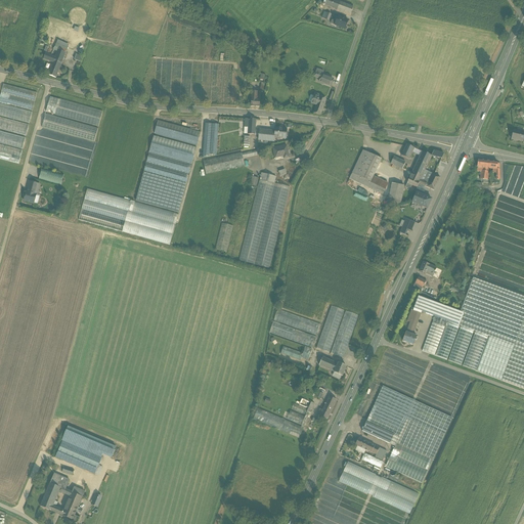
[(337,10),(340,2),(334,0),(326,0),(325,2),(324,6),(337,10)]
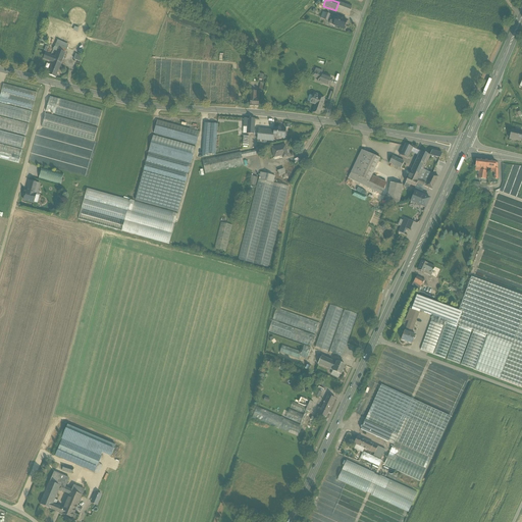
[(352,7),(338,2),(335,10),(349,15),(352,7)]
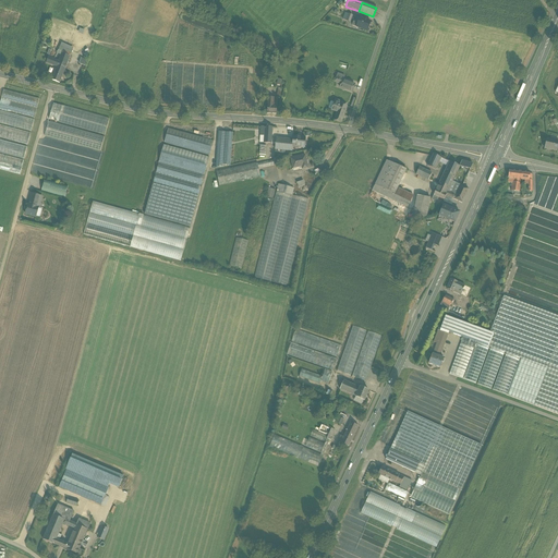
[(371,23),(360,19),(356,17),(355,22),(359,23),(356,27),(367,32),(371,23)]
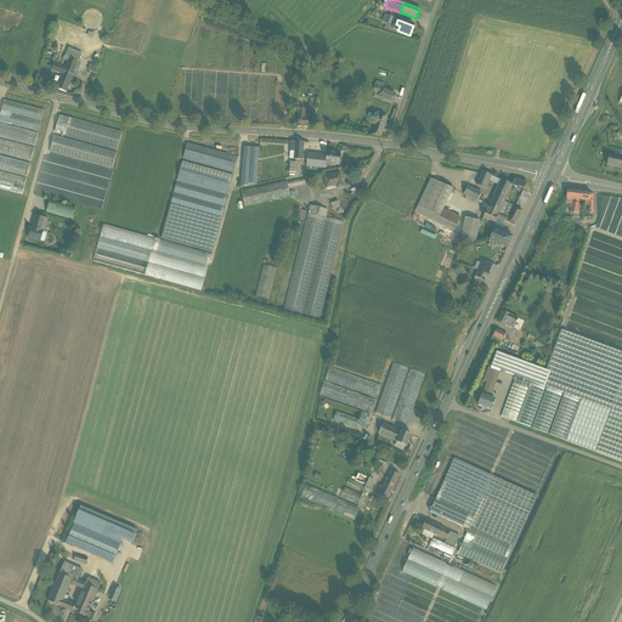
[(80,57),(72,54),(69,60),(78,63),(80,57)]
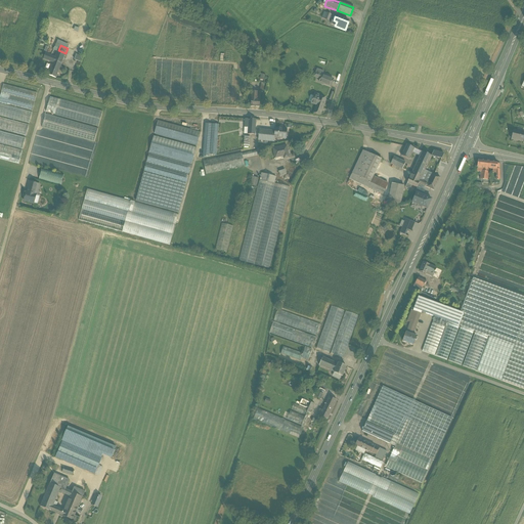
[(66,53),(58,50),(55,57),(62,60),(66,53)]
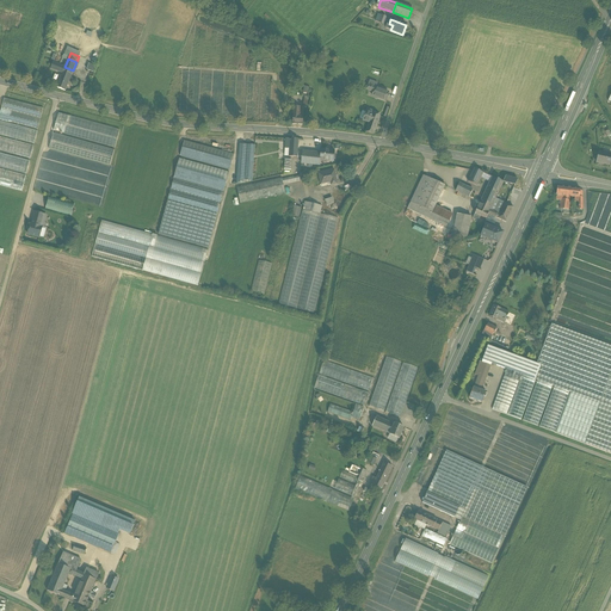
[(65,67),(53,63),(50,69),(62,74),(65,67)]
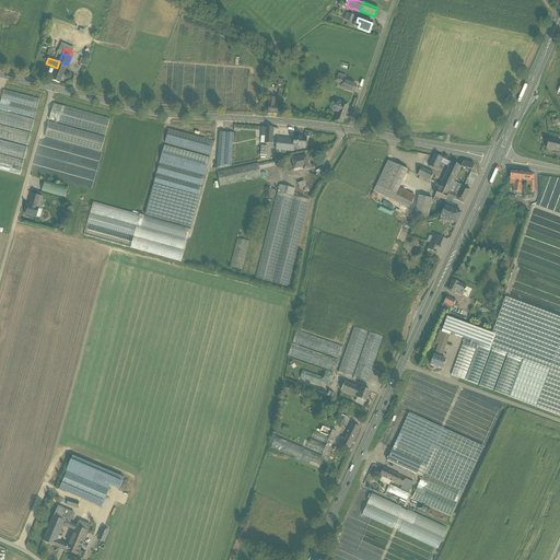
[(67,65),(59,61),(57,68),(65,71),(67,65)]
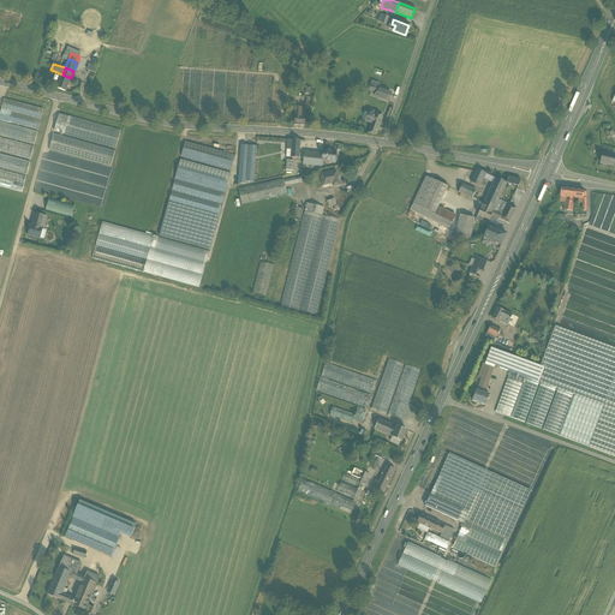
[(69,83),(60,79),(57,88),(66,91),(69,83)]
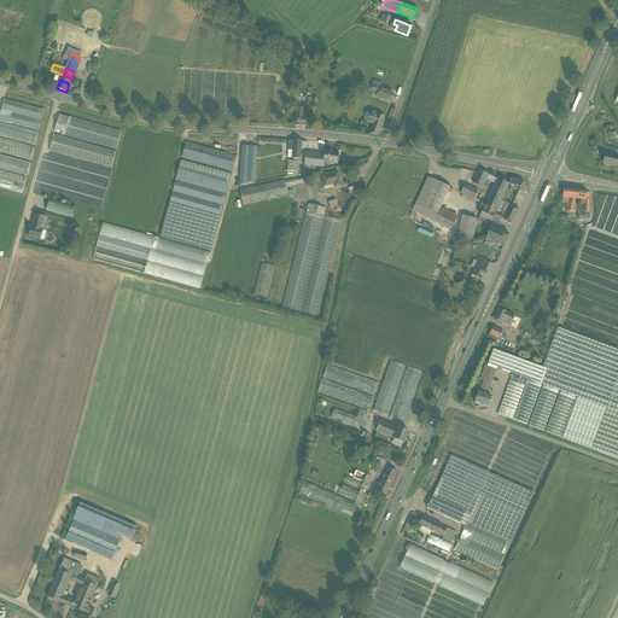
[(382,85),(374,82),(371,92),(378,94),(377,98),(383,99),(385,92),(380,89),(382,85)]
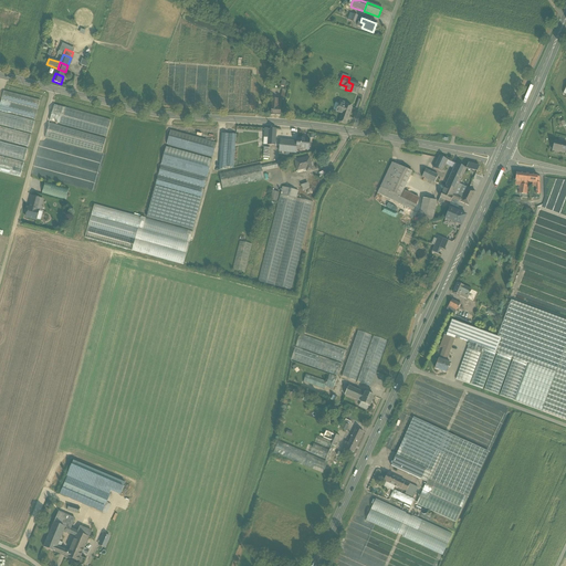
[(359,86),(353,84),(350,91),(357,94),(359,86)]
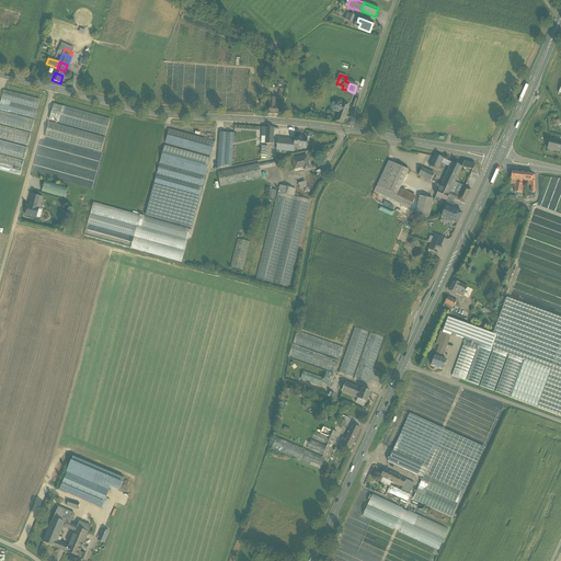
[(39,99),(3,90),(1,100),(37,109),(39,99)]
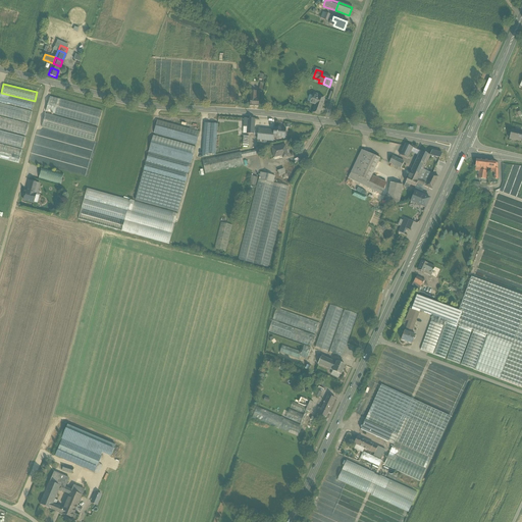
[(257,92),(251,91),(251,99),(259,100),(259,92),(257,92)]
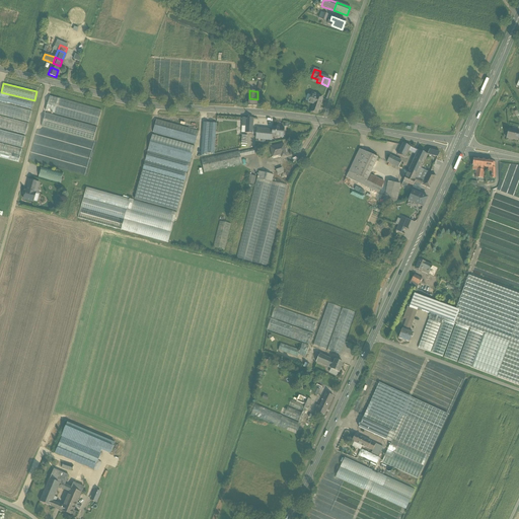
[(34,100),(1,92),(0,95),(0,100),(31,109),(34,100)]
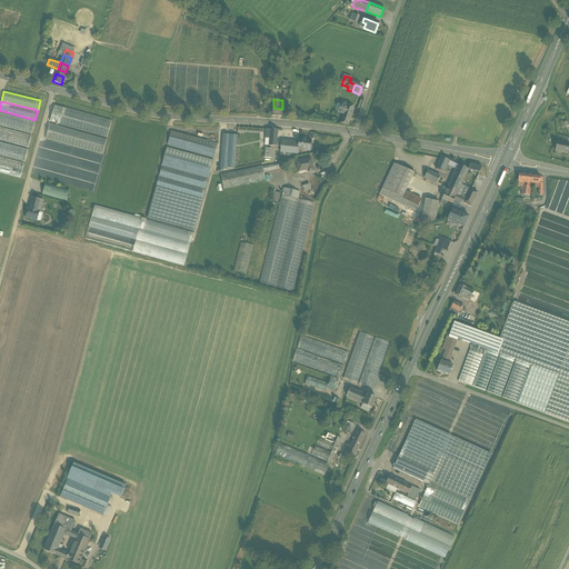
[(62,107),(55,105),(50,121),(58,123),(62,107)]
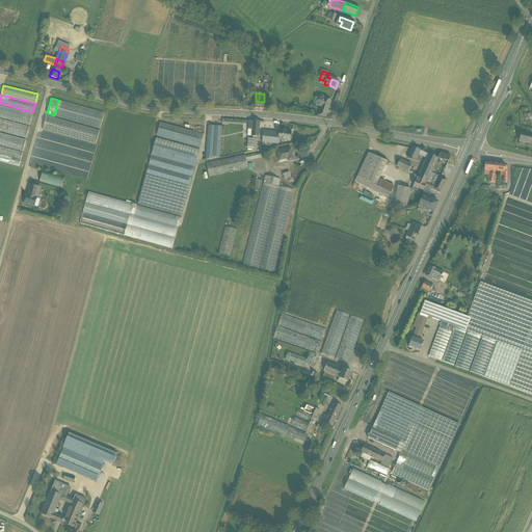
[(323,99),(321,99),(319,105),(322,106),(322,105),(328,107),(330,102),(323,99)]
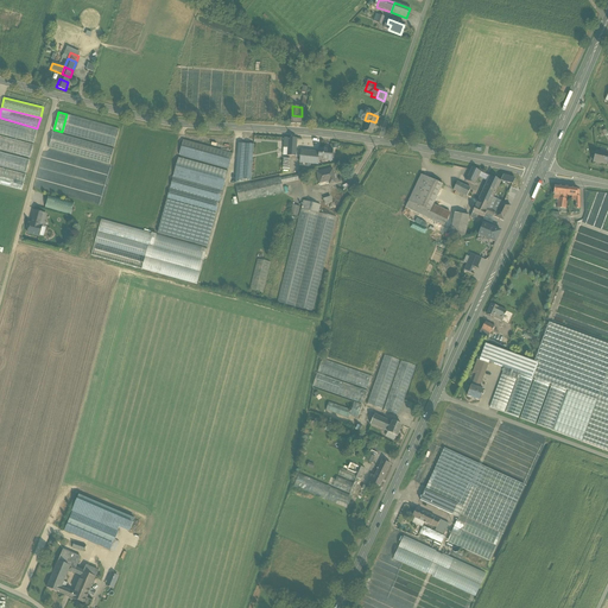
[(119,130),(67,114),(62,132),(114,146),(119,130)]
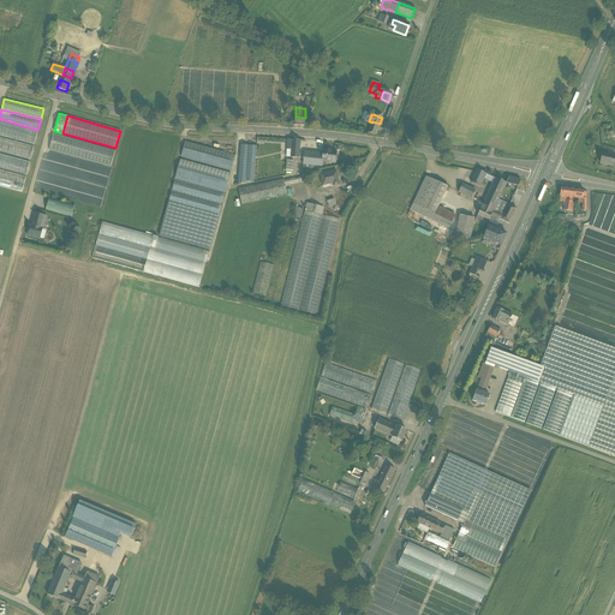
[(37,131),(0,121),(0,136),(34,144),(37,131)]
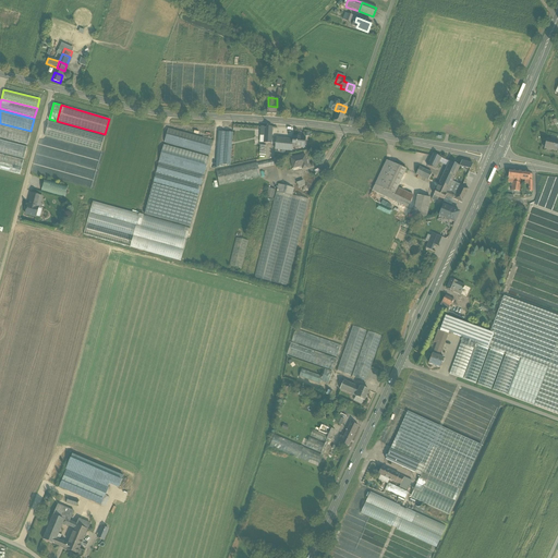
[(344,112),(338,110),(338,111),(335,120),(341,122),(344,112)]
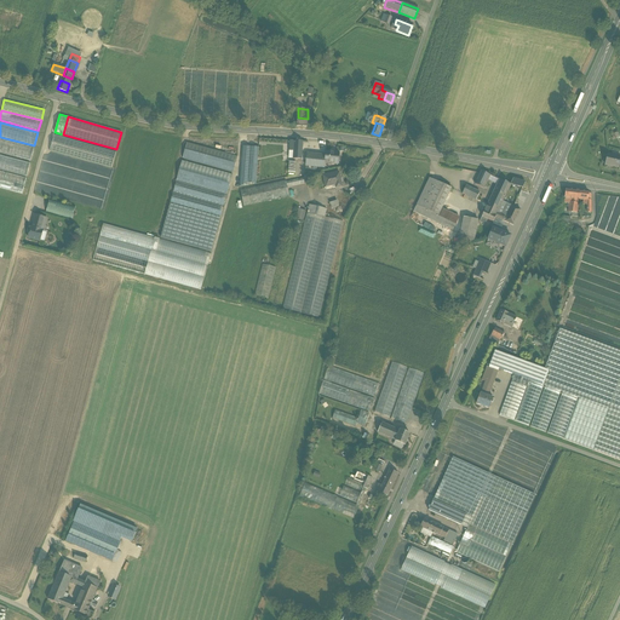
[(115,153),(53,135),(49,150),(110,167),(115,153)]
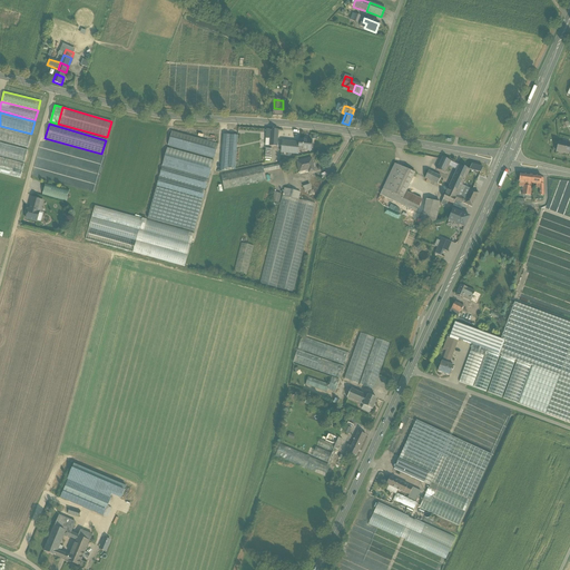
[(31,136),(0,127),(0,140),(28,148),(31,136)]
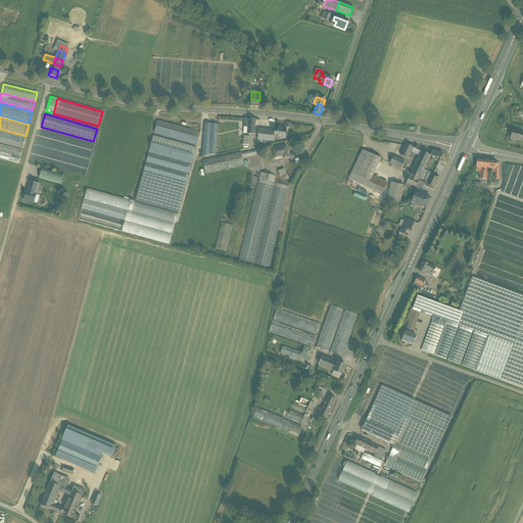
[(200,133),(157,121),(153,134),(196,145),(200,133)]
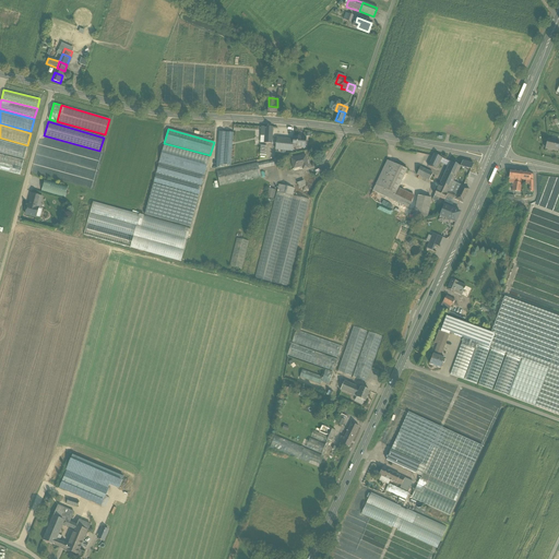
[(260,131),(234,129),(232,159),(258,161),(260,131)]
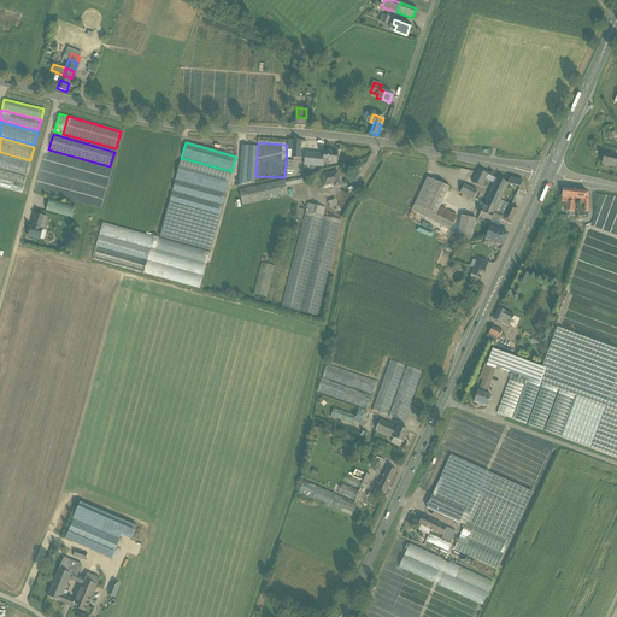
[(258,147),(241,146),(238,187),(254,184),(258,147)]
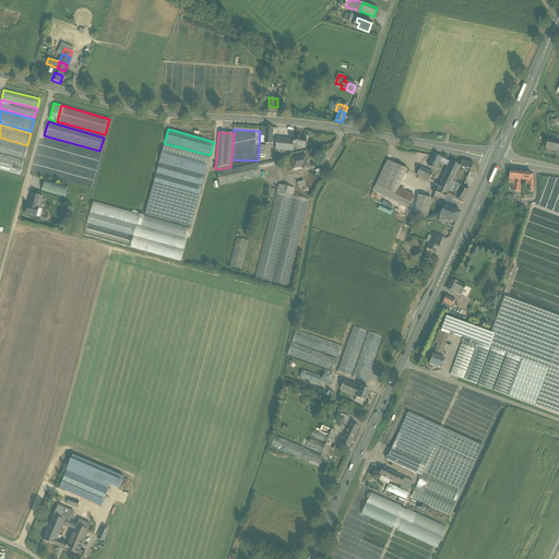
[(306,139),(294,137),(293,141),(289,140),(288,143),(288,151),(292,151),(293,147),(305,149),(306,139)]
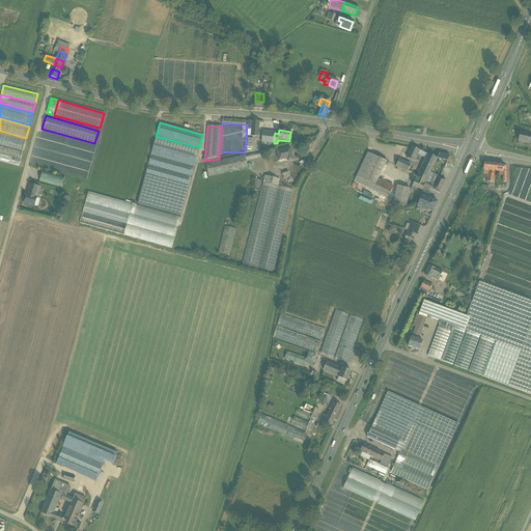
[(275,133),(262,132),(261,142),(269,142),(268,145),(271,145),(271,143),(274,143),(274,136),(275,133)]
